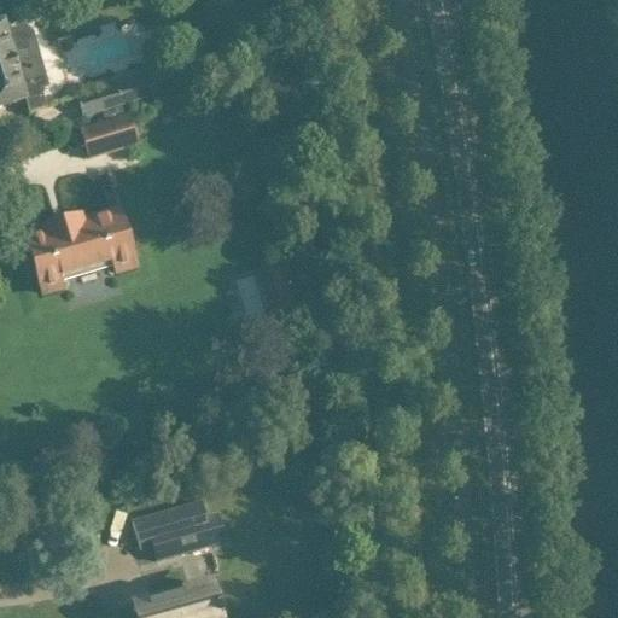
[(29,114),(45,110),(41,95),(42,95),(41,91),(48,88),(39,54),(31,56),(30,53),(34,42),(31,34),(23,28),(6,33),(4,23),(0,23),(0,108),(25,101),(29,114)]
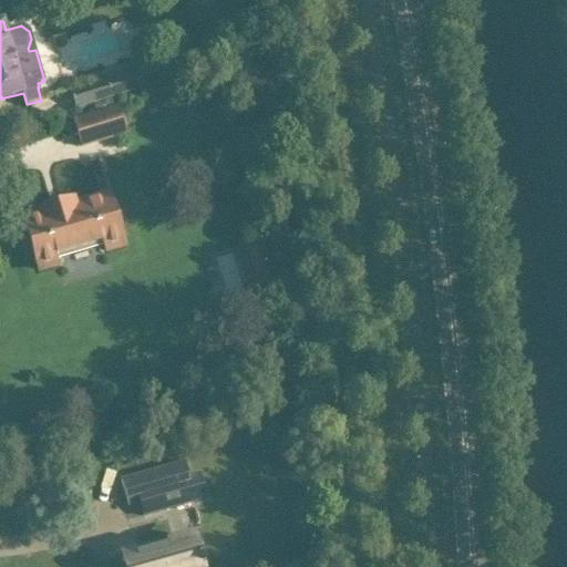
[(135,74),(106,82),(70,93),(74,110),(92,105),(101,102),(141,91),(135,74)]
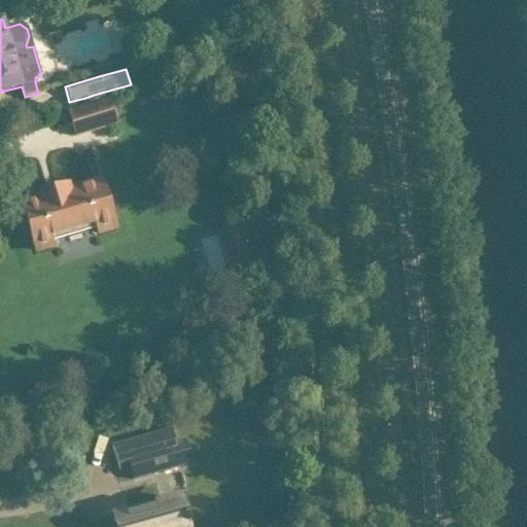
[(108,101),(70,113),(76,135),(114,124),(108,101)]
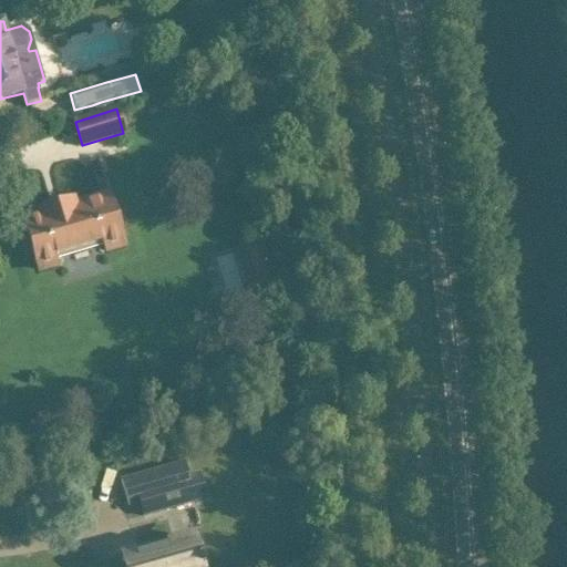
[(39,270),(58,265),(53,253),(102,238),(105,250),(123,245),(109,195),(73,205),(72,200),(40,210),(42,214),(24,219),(39,270)]
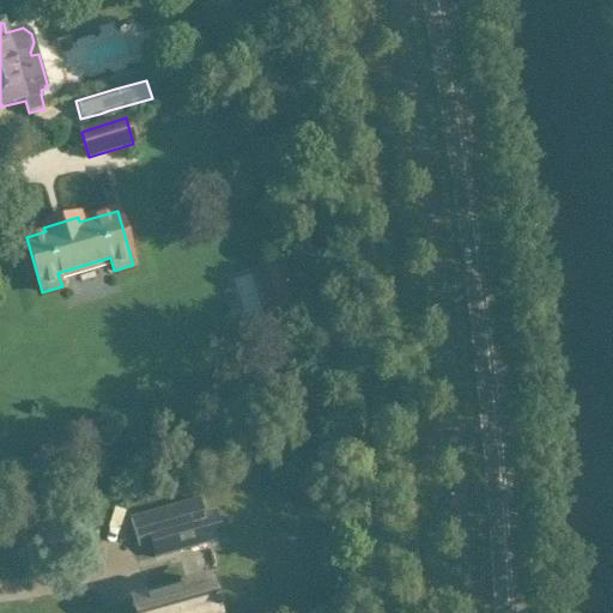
[(255,310),(287,310),(286,262),(252,263),(252,281),(256,281),(256,292),(243,292),(244,304),(255,304),(255,310)]
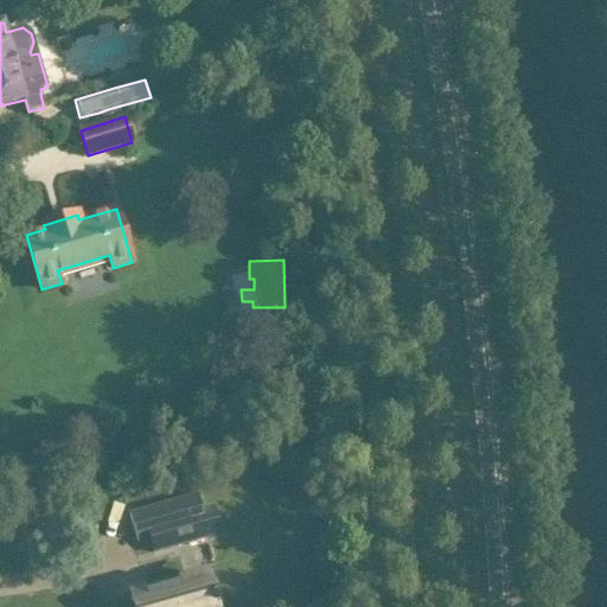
[(198,496),(129,516),(136,542),(147,538),(148,538),(152,553),(221,534),(213,508),(202,511),(198,496)]
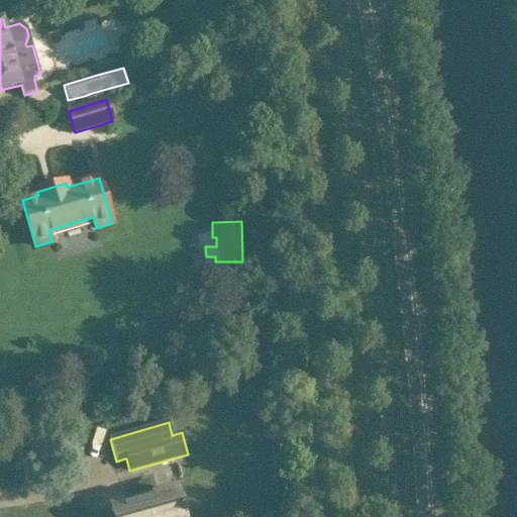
[(112,515),(111,515),(111,516),(183,516),(186,516),(184,510),(182,511),(180,506),(182,506),(181,504),(180,505),(176,492),(163,496),(156,497),(152,498),(151,498),(151,499),(145,500),(143,500),(144,501),(131,504),(131,503),(130,504),(129,500),(123,502),(124,505),(122,506),(123,507),(111,510),(112,515)]
